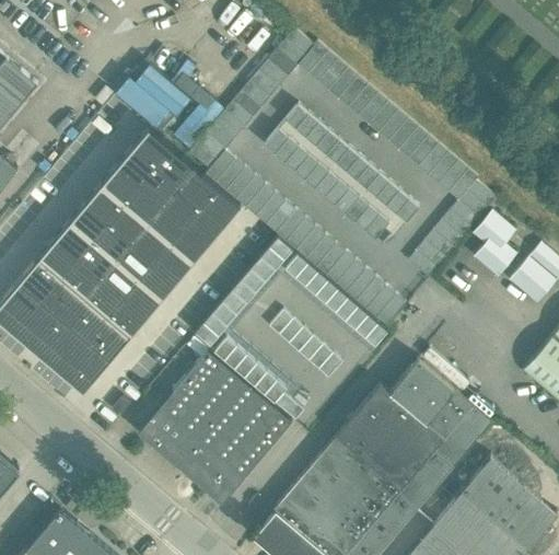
[(292,31),(283,41),(304,58),(297,67),(306,76),(326,51),(316,44),(312,48),(292,31)]
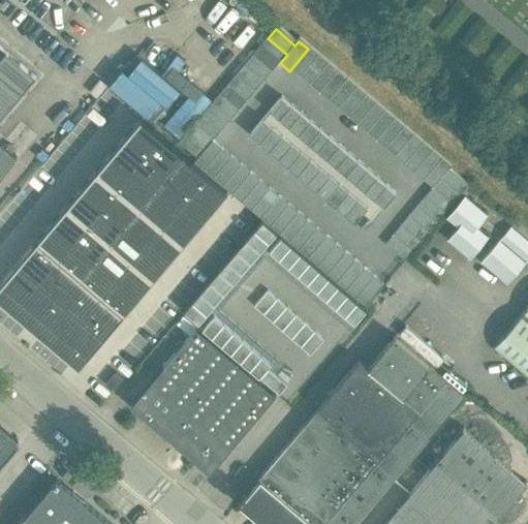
[(268,38),(252,58),(271,73),(280,63),(287,55),(268,38)]
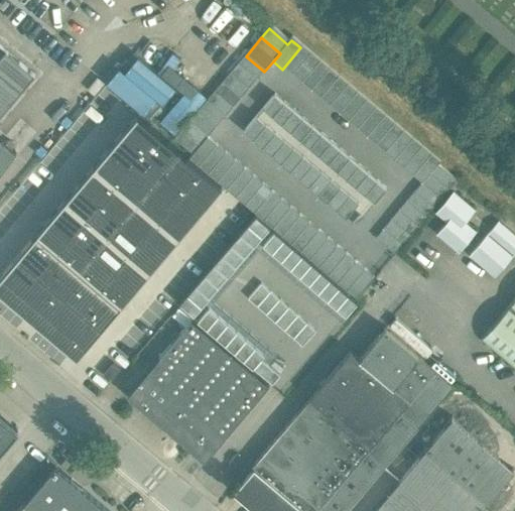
[(300,47),(282,70),(291,78),(309,55),(300,47)]
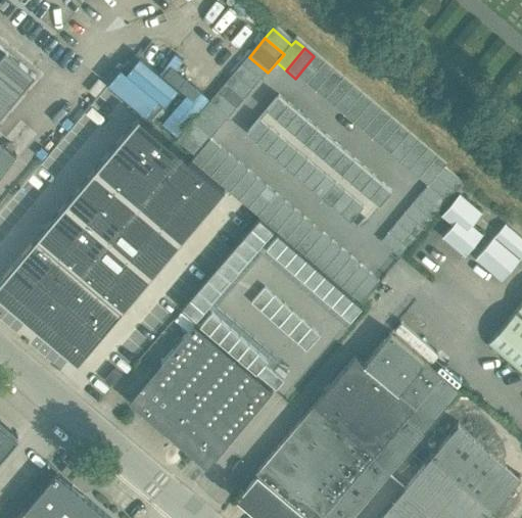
[(0,120),(34,80),(0,51),(0,176),(14,159),(0,147),(0,120)]
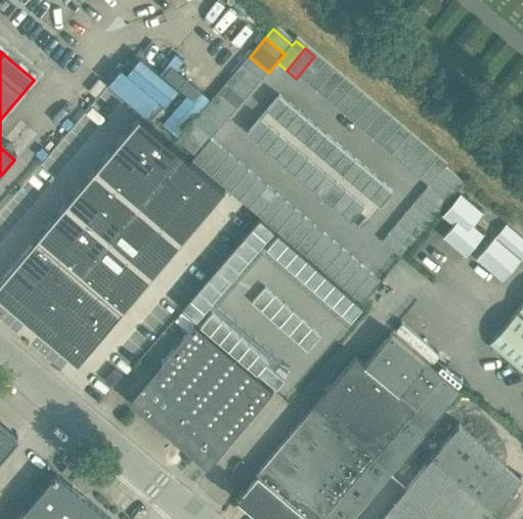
[(314,56),(296,79),(305,86),(323,65),(314,56)]
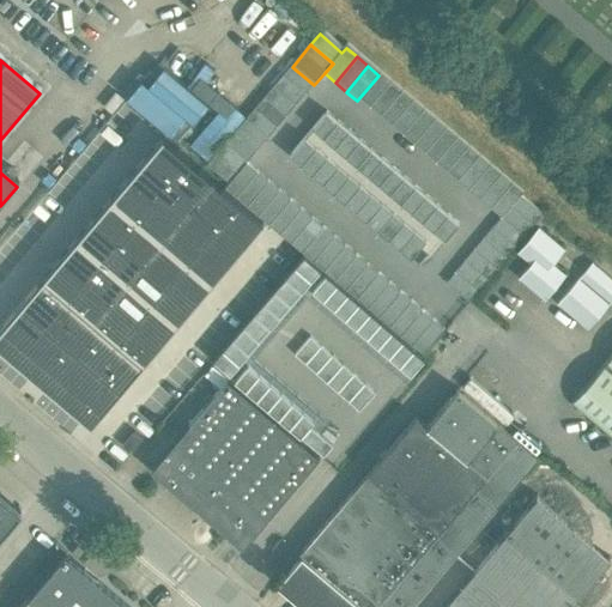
[(292,67),(282,79),(303,98),(314,85),(292,67)]
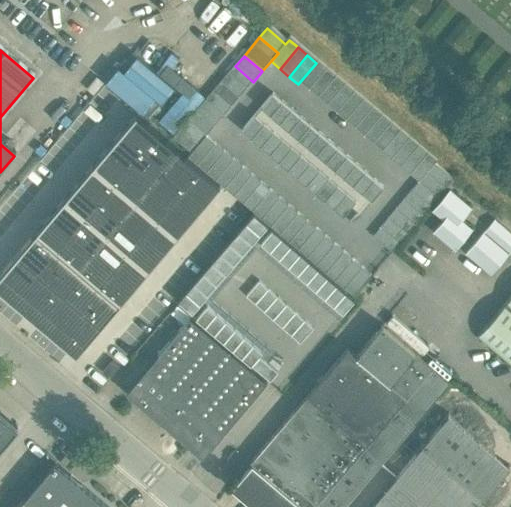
[(316,63),(298,84),(308,92),(326,70),(316,63)]
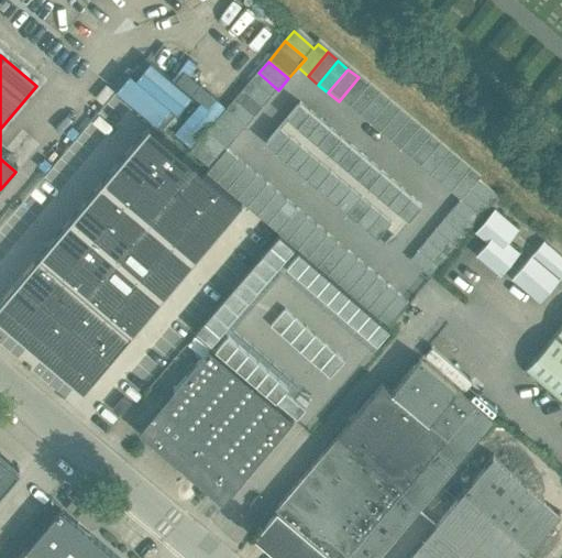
[(259,73),(250,83),(270,100),(278,90),(259,73)]
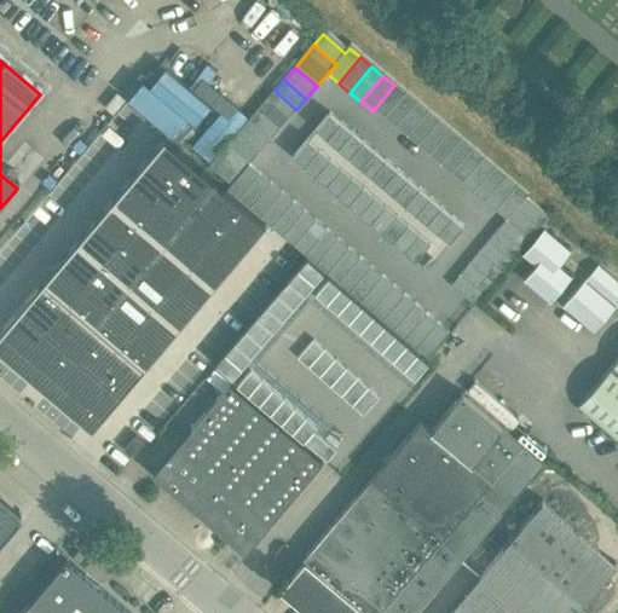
[(394,85),(373,111),(383,121),(405,94),(394,85)]
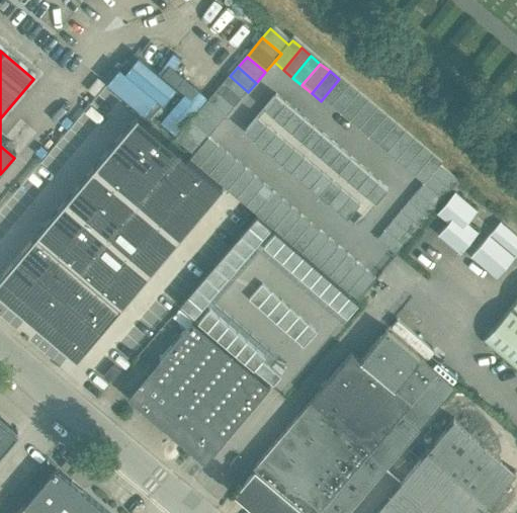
[(230,76),(222,85),(241,101),(248,92),(230,76)]
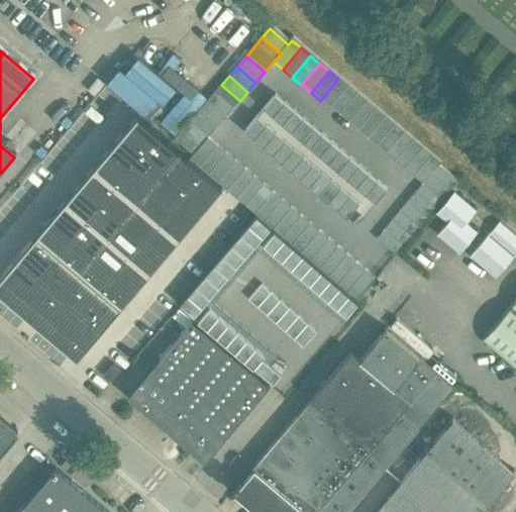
[(338,79),(320,101),(329,108),(347,87),(338,79)]
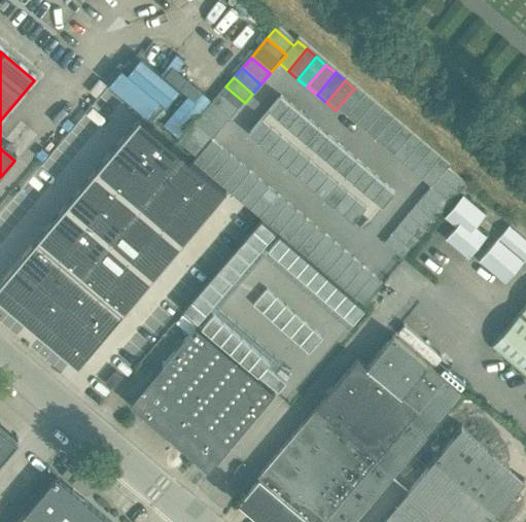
[(225,87),(217,97),(237,112),(245,103),(225,87)]
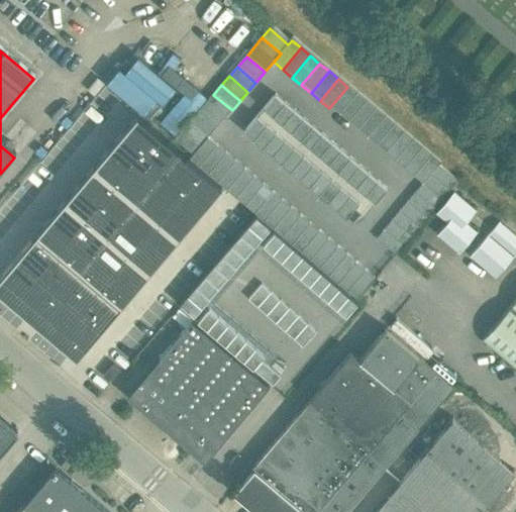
[(347,87),(329,108),(338,116),(356,95),(347,87)]
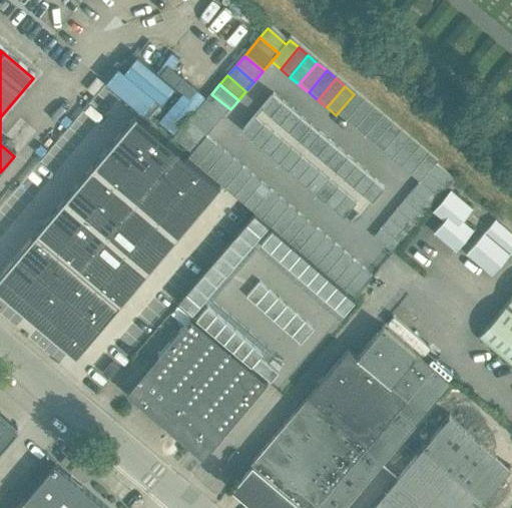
[(211,94),(204,103),(222,118),(230,109),(211,94)]
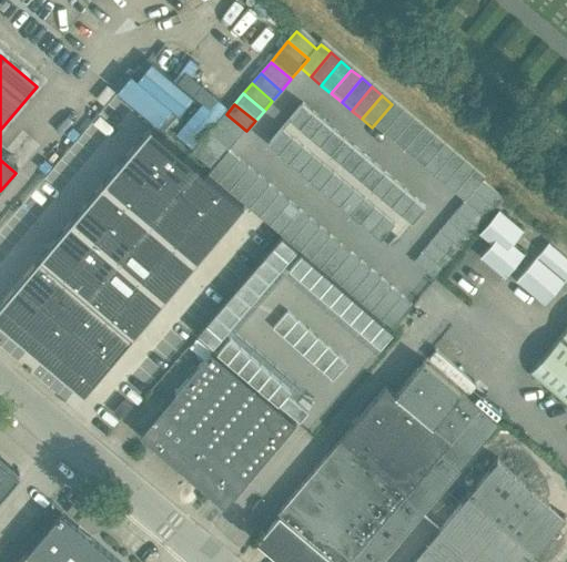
[(392,104),(372,128),(382,136),(402,113),(392,104)]
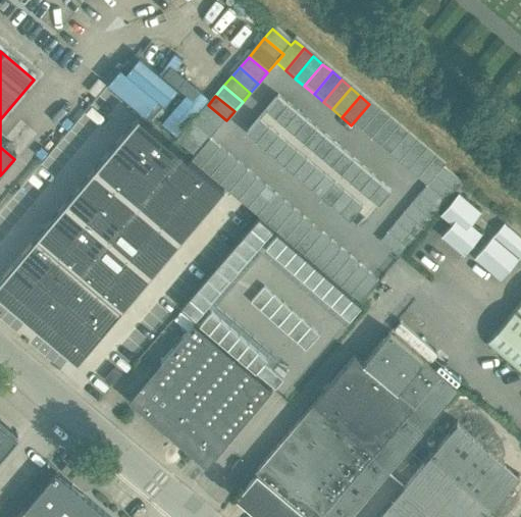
[(277,99),(245,137),(348,223),(356,214),(366,222),(389,194),(277,99)]
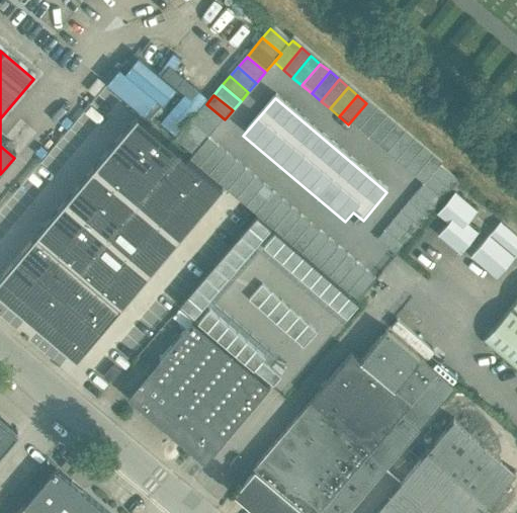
[(366,103),(348,124),(358,133),(376,110),(366,103)]
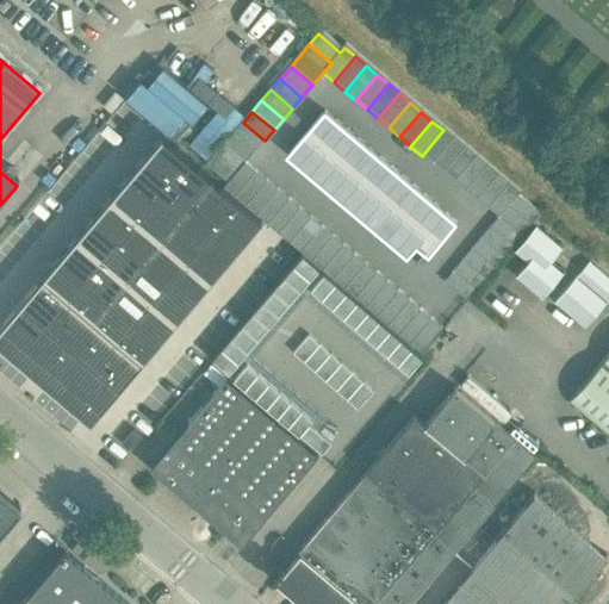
[(243,123),(232,135),(254,154),(265,141),(243,123)]
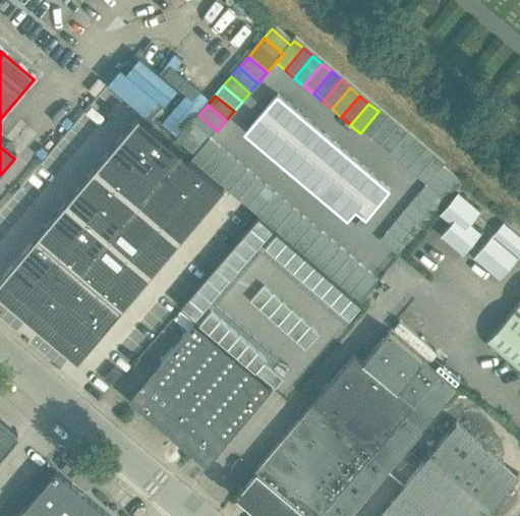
[(379,111),(360,133),(369,140),(388,119),(379,111)]
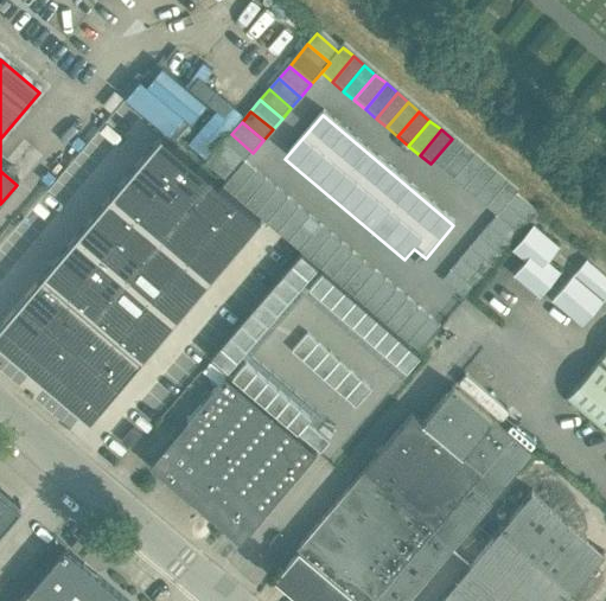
[(231,134),(212,157),(234,174),(242,165),(253,153),(231,134)]
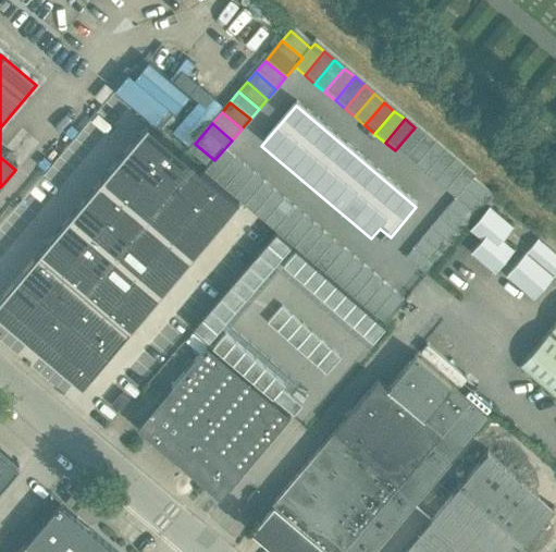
[(415,127),(395,150),(405,159),(424,136),(415,127)]
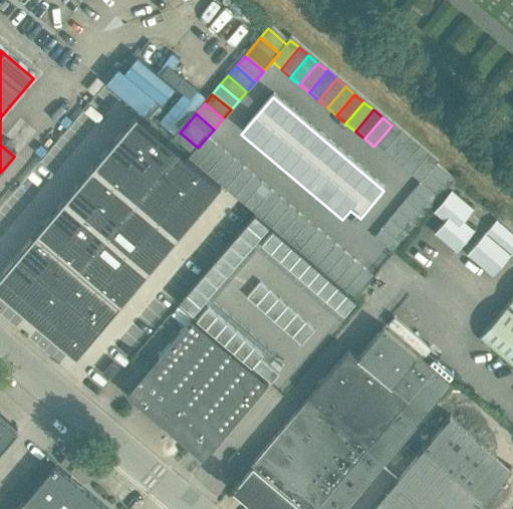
[(136,118),(120,136),(164,172),(178,155),(136,118)]
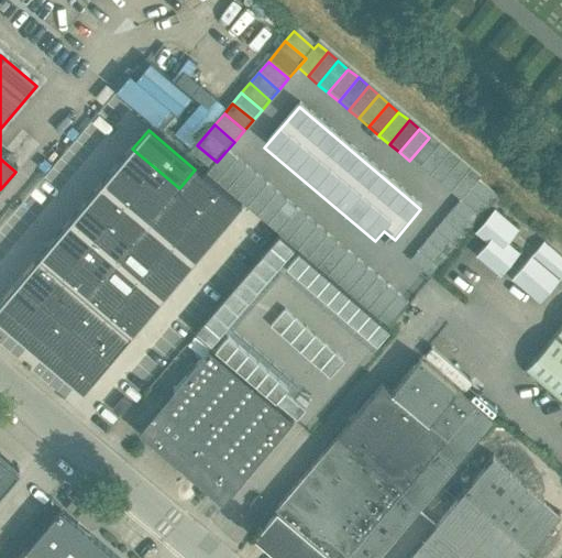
[(429,138),(409,161),(419,170),(439,146),(429,138)]
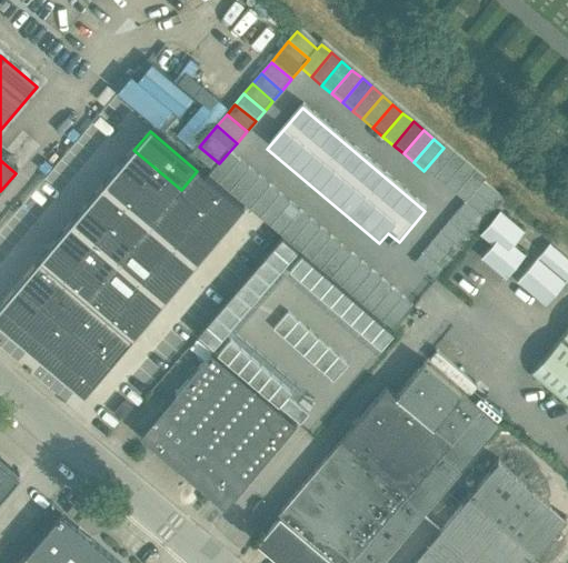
[(199,147),(190,157),(211,174),(207,178),(217,187),(237,162),(227,154),(219,163),(199,147)]
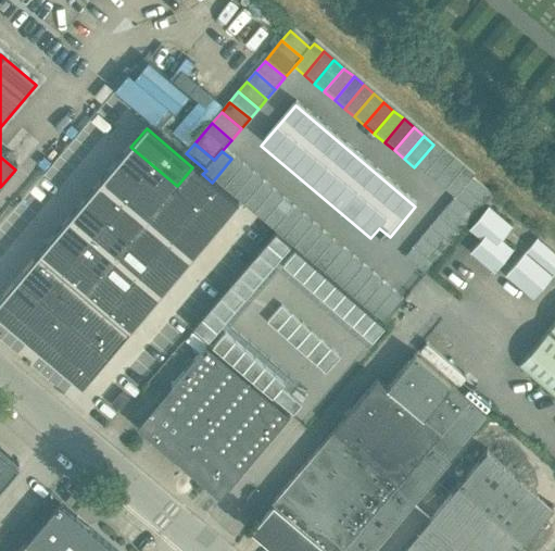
[(433,145),(414,167),(424,176),(443,152),(433,145)]
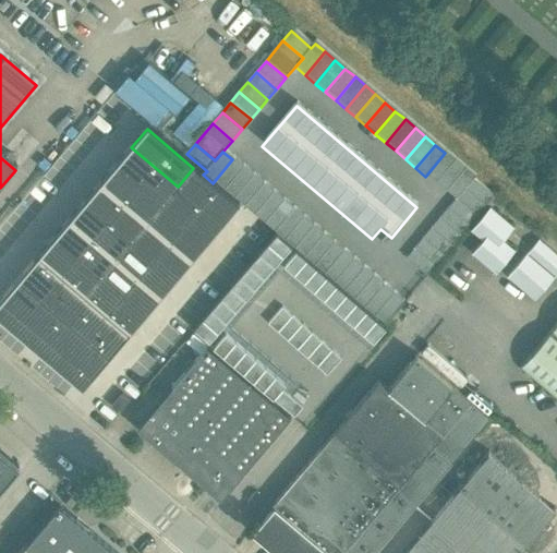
[(178,187),(131,147),(116,165),(162,205),(178,187)]
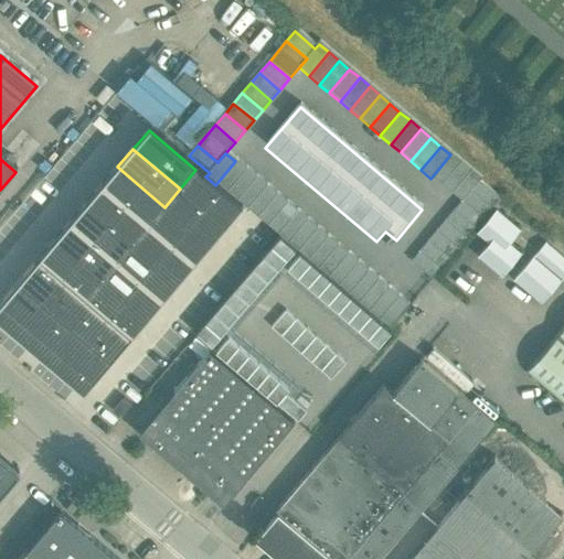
[(450,154),(431,179),(442,186),(461,163),(450,154)]
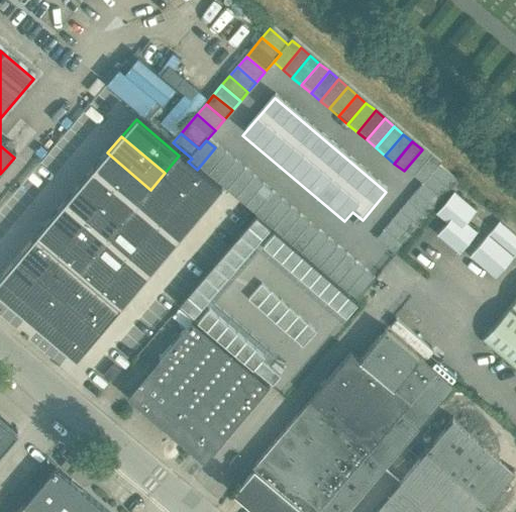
[(215,147),(197,170),(206,177),(224,156),(215,147)]
